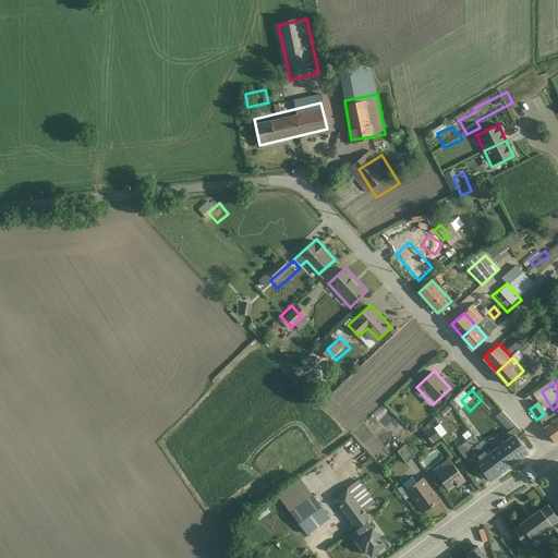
[(455,417),(458,425),(468,422),(463,414),(455,417)]
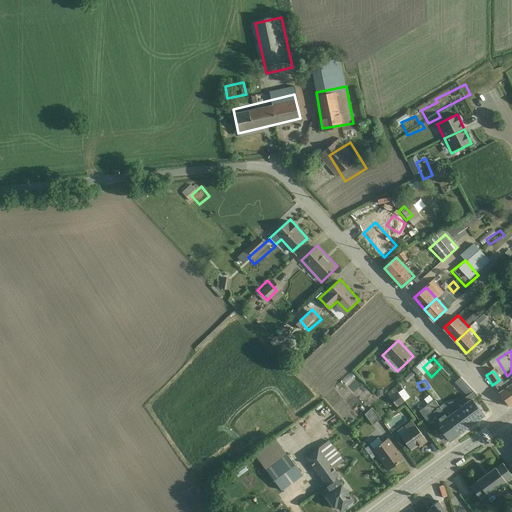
[(508,407),(511,404),(511,383),(498,393),(508,407)]
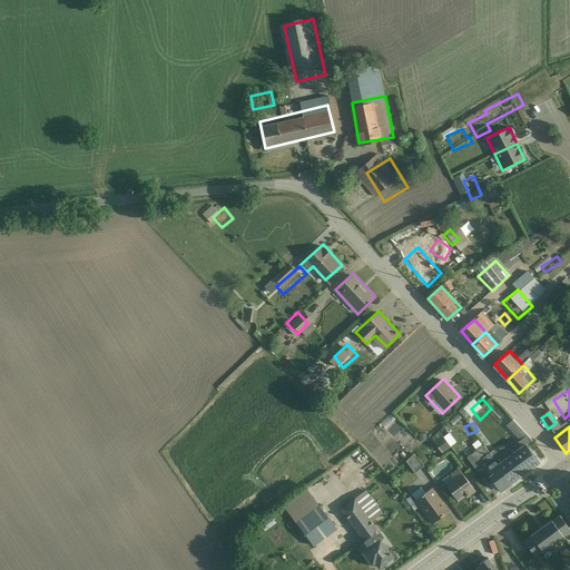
[(513,481),(542,461),(526,439),(497,459),(513,481)]
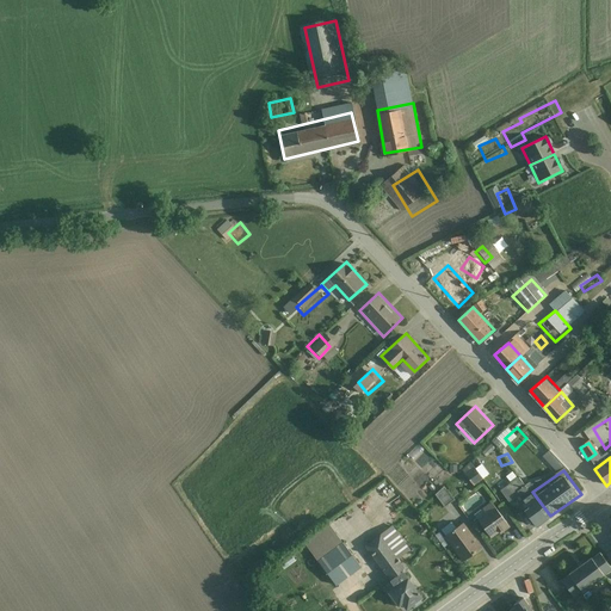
[(446,498),(457,505),(462,498),(452,491),(446,498)]
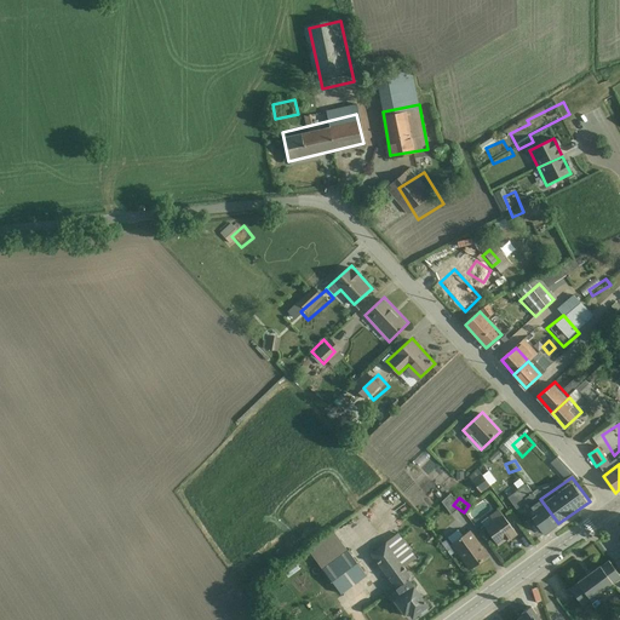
[(558,523),(540,499),(528,509),(546,533),(558,523)]
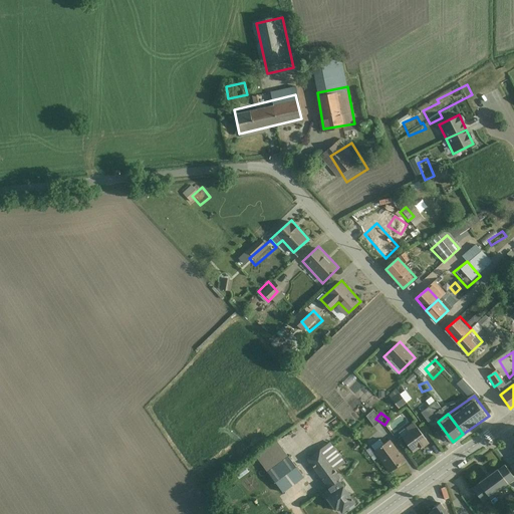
[(413,451),(428,441),(416,423),(400,434),(413,451)]
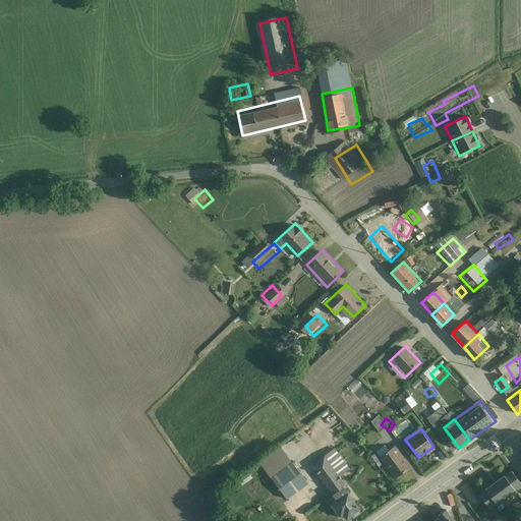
[(321,487),(346,519),(362,507),(340,478),(353,468),(334,445),(309,463),(326,483),(321,487)]
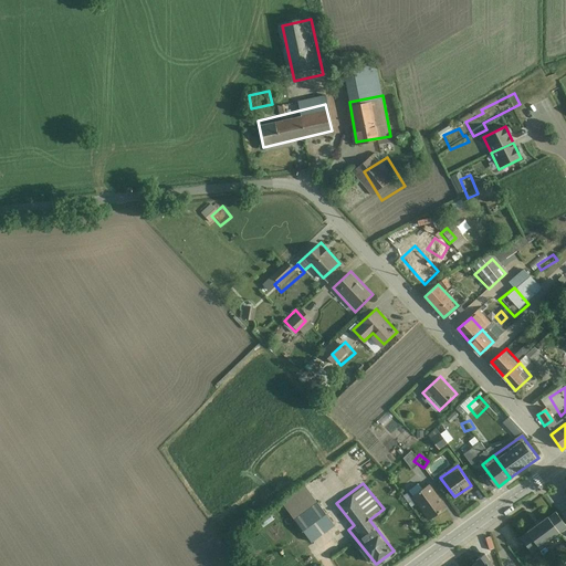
[(430,519),(447,505),(430,483),(413,495),(430,519)]
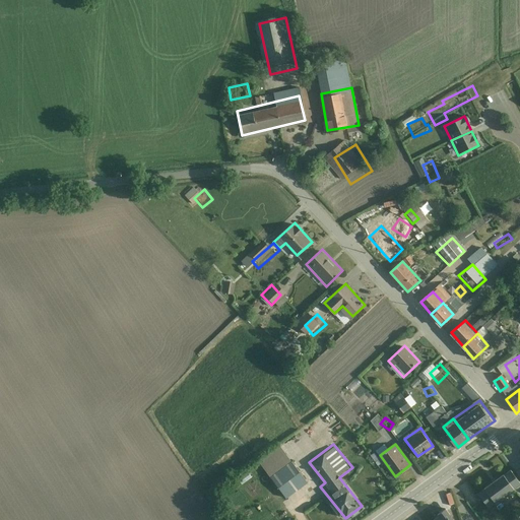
[(306,481),(278,446),(259,461),(287,496),(306,481)]
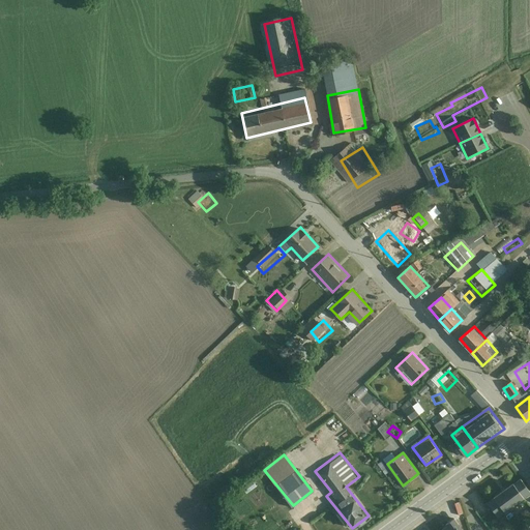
[(522,499),(527,496),(516,481),(488,501),(499,517),(522,499)]
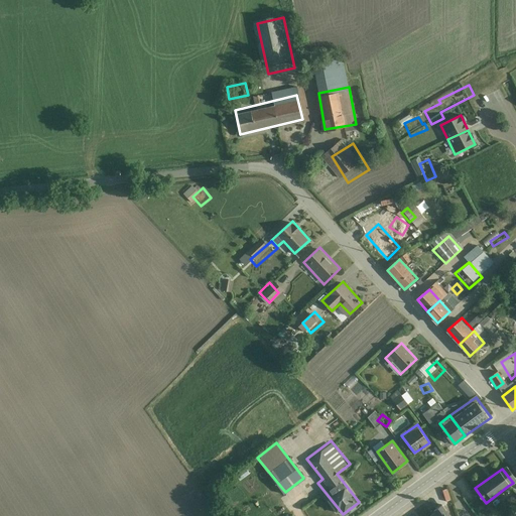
[(449,515),(441,505),(434,511),(435,512),(429,515),(449,515)]
